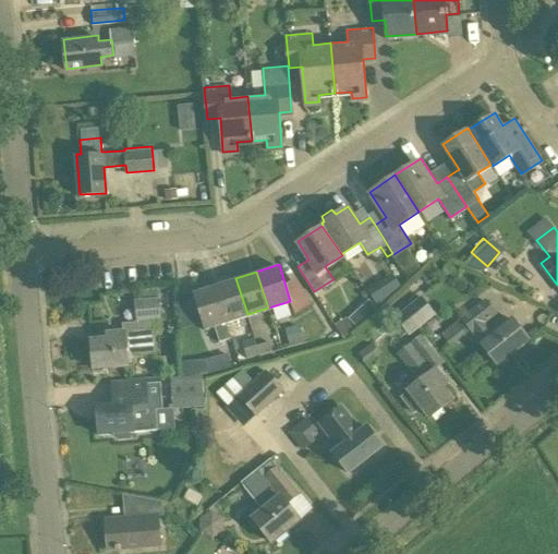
[(227,321),(247,314),(235,278),(215,286),(226,322),(227,321)]
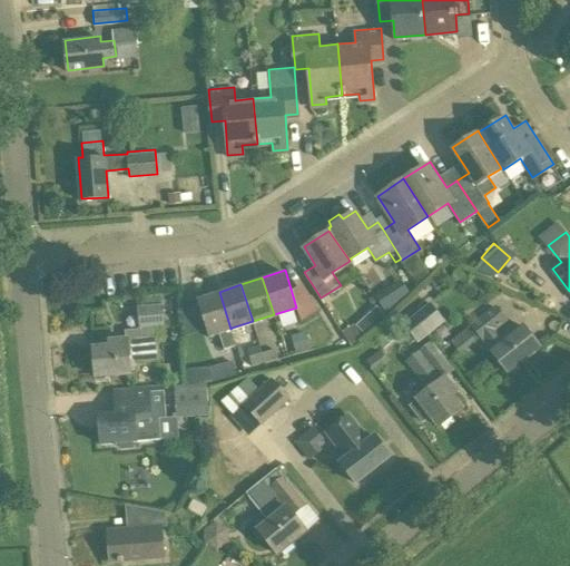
[(231,329),(219,292),(212,294),(209,286),(196,291),(198,298),(197,299),(208,335),(218,332),(224,348),(236,343),(232,328),(231,329)]
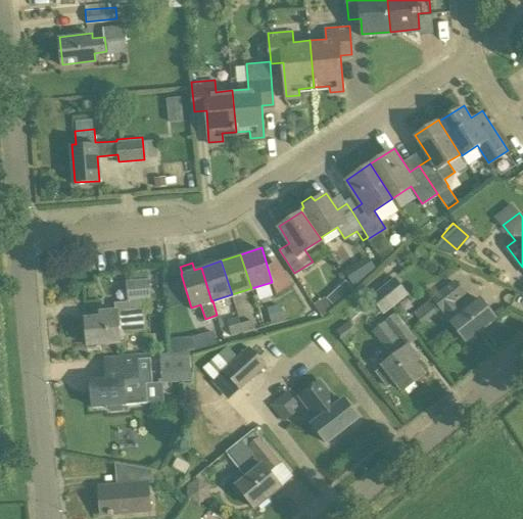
[(354,263),(345,268),(354,282),(363,277),(354,263)]
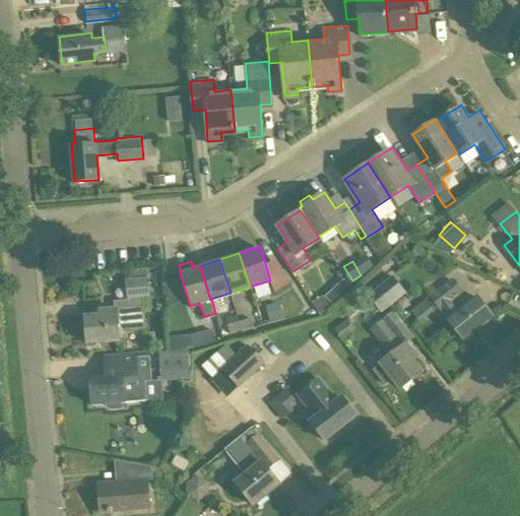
[(147,277),(146,269),(128,270),(128,278),(126,278),(127,296),(129,296),(129,299),(114,300),(115,307),(99,308),(100,314),(84,315),(86,342),(120,339),(119,327),(143,325),(140,295),(149,294),(147,277)]
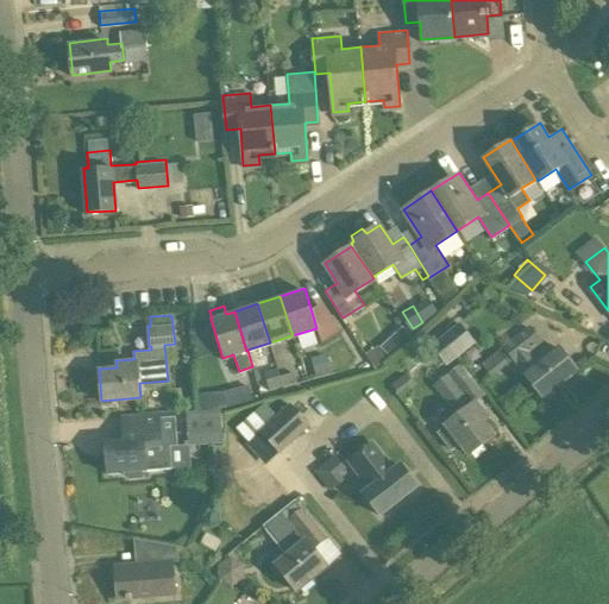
[(446,364),(475,341),(459,321),(429,344),(446,364)]
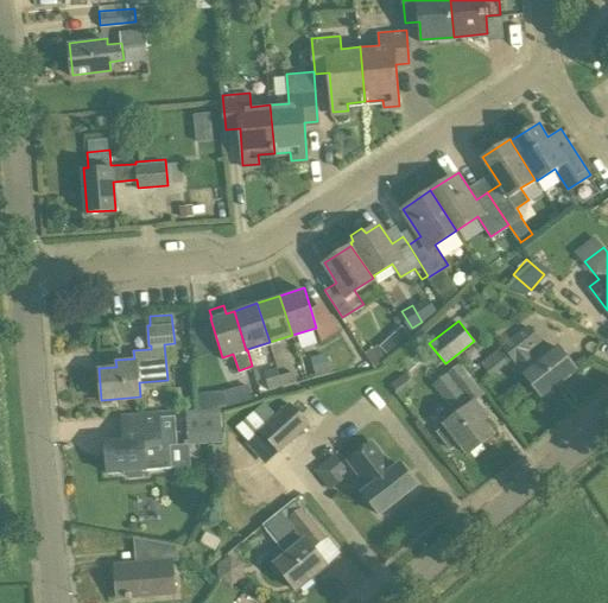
[(538,361),(530,349),(533,347),(518,330),(501,343),(514,360),(515,359),(525,372),(524,373),(542,395),(576,368),(558,344),(538,361)]
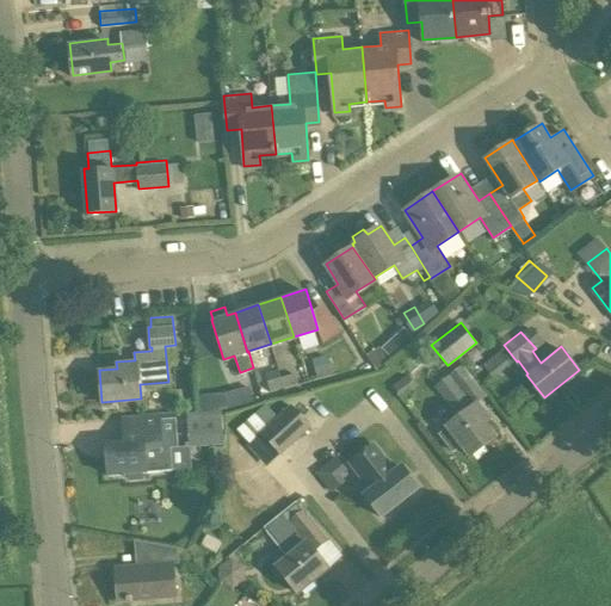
[(318,377),(331,373),(326,352),(312,356),(318,377)]
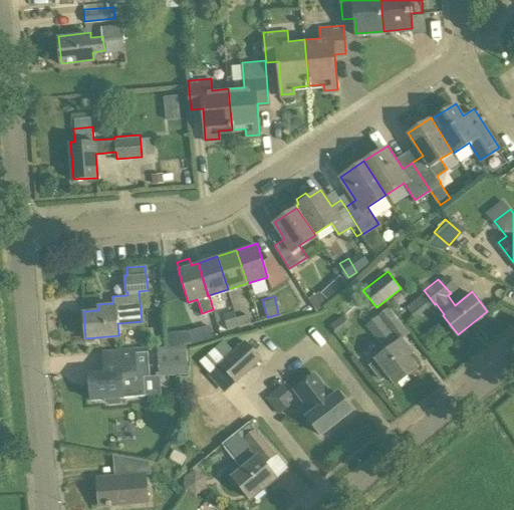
[(396,383),(417,366),(408,355),(412,351),(397,332),(405,325),(389,305),(364,323),(386,350),(376,357),(396,383)]
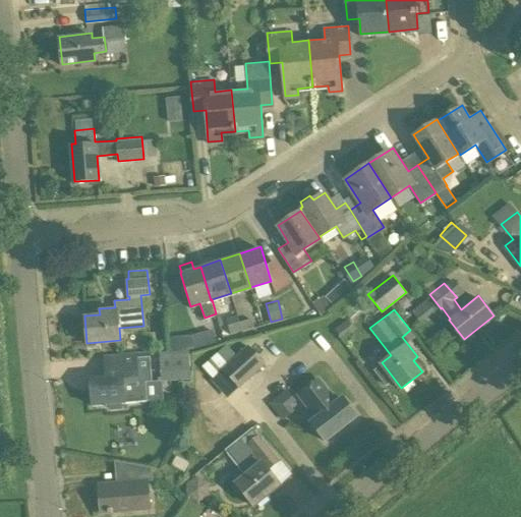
[(237,312),(226,316),(230,333),(242,330),(239,320),(237,312)]
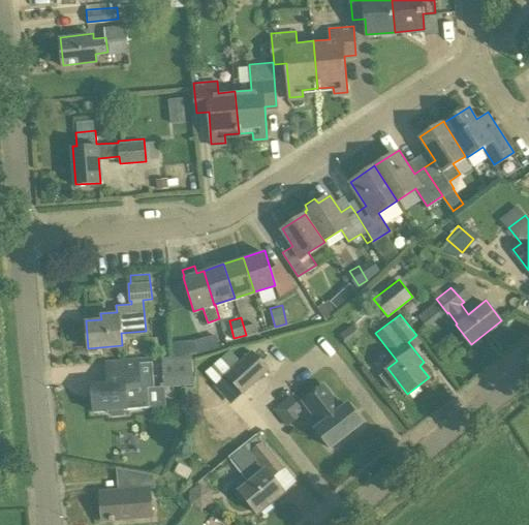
[(255,321),(243,325),(246,335),(258,331),(255,321)]
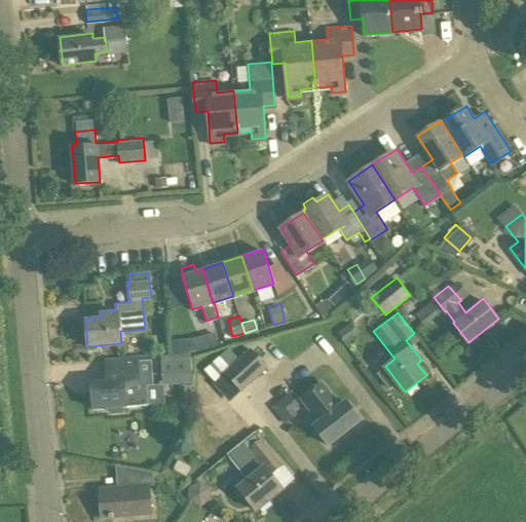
[(196,350),(218,344),(215,330),(192,336),(196,350)]
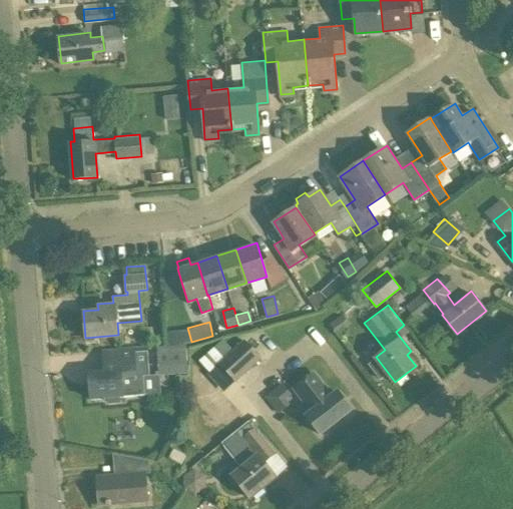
[(262,357),(243,337),(231,348),(222,338),(199,359),(208,370),(217,361),(222,366),(211,376),(223,390),(235,379),(236,380),(262,357)]
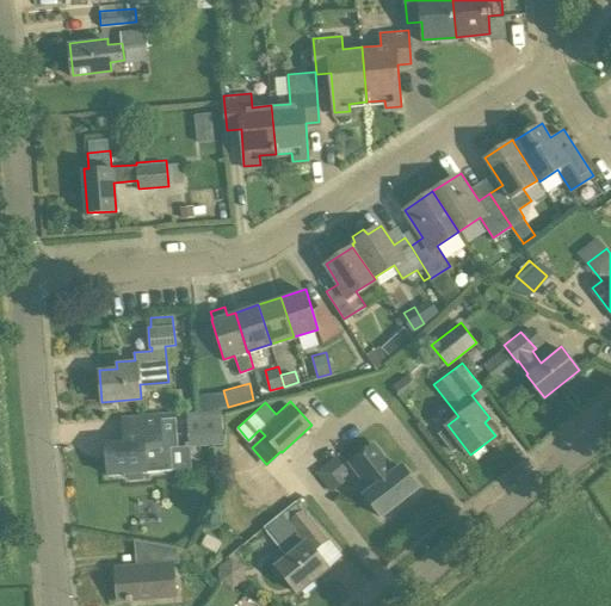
[(190,445),(223,443),(221,408),(187,410),(190,445)]
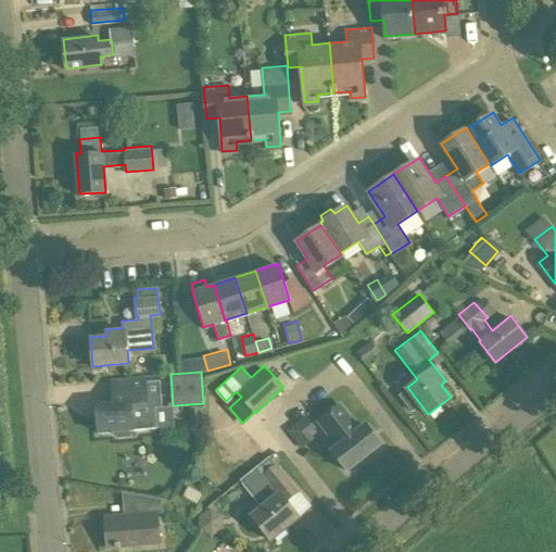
[(129,434),(128,428),(156,426),(155,405),(162,405),(159,375),(110,378),(112,402),(97,403),(99,431),(116,430),(116,435),(129,434)]
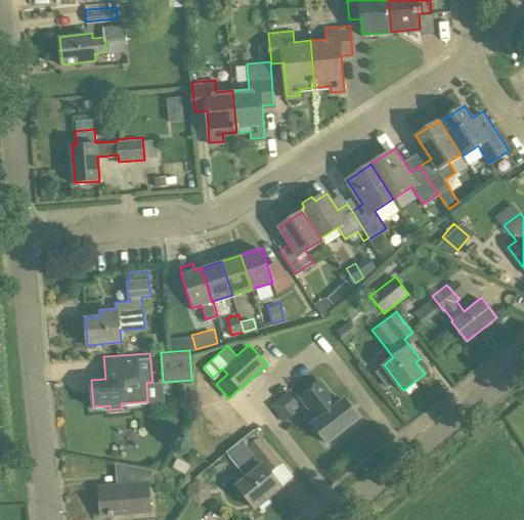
[(339,404),(319,380),(300,395),(319,420),(313,425),(326,442),(359,417),(345,399),(339,404)]
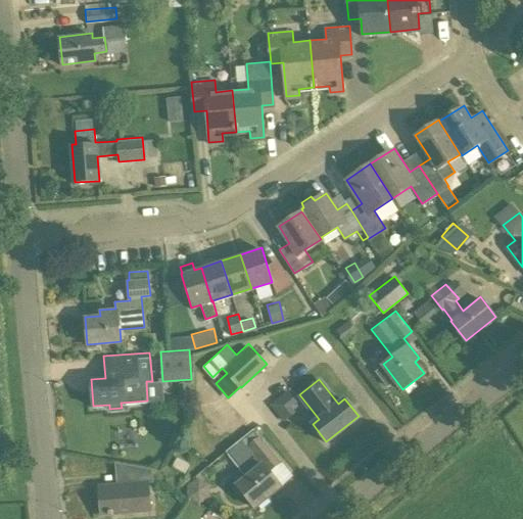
[(191,389),(179,390),(180,398),(191,398),(191,389)]
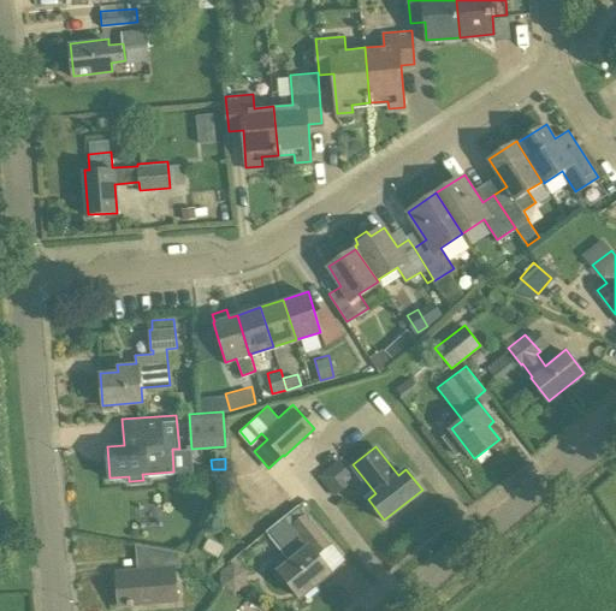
[(304,511),(298,503),(264,532),(268,539),(277,539),(288,531),(303,550),(278,569),(300,597),(331,571),(318,553),(332,541),(307,510),(304,511)]
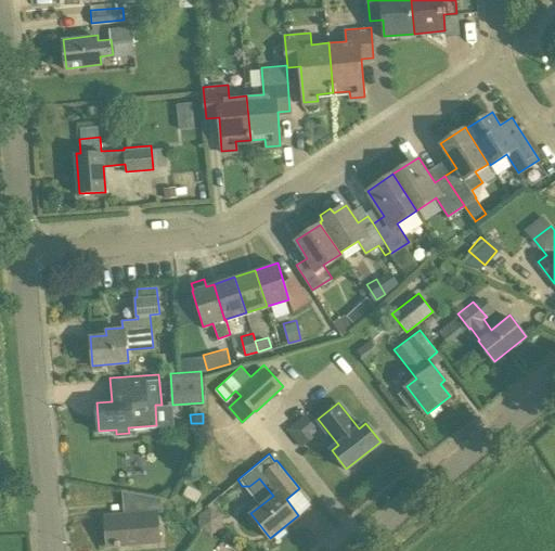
[(195,501),(201,490),(188,484),(182,495),(195,501)]
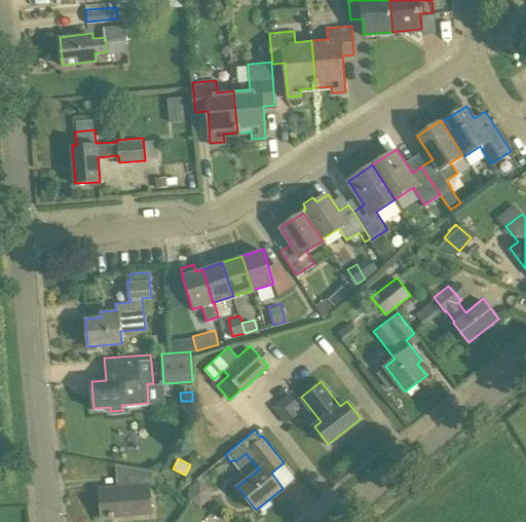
[(103,517),(150,513),(148,483),(153,483),(152,471),(125,467),(127,485),(101,487),(103,517)]
